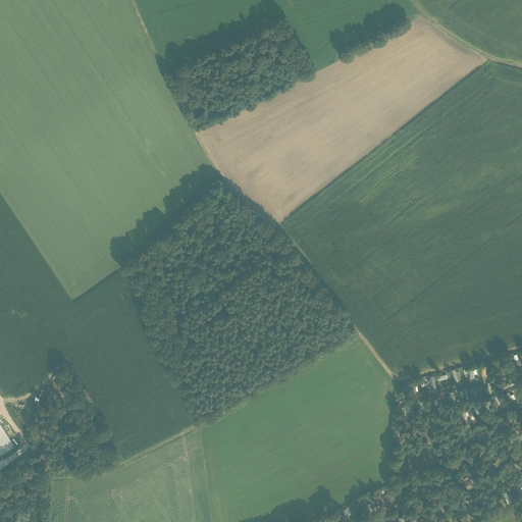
[(430,379),(428,380),(429,386),(431,385),(432,389),(436,388),(433,376),(430,377),(430,379)]
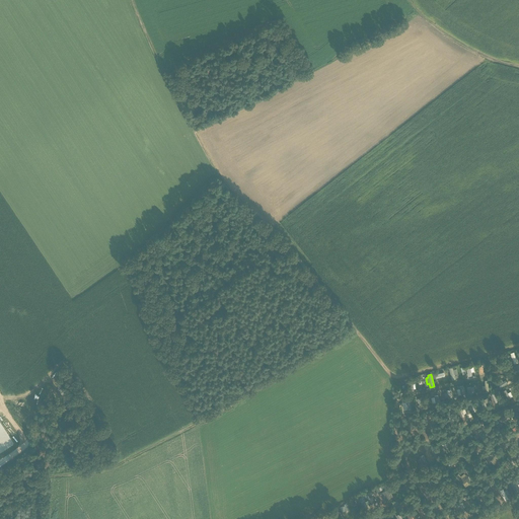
[(506,411),(498,415),(502,423),(510,419),(506,411)]
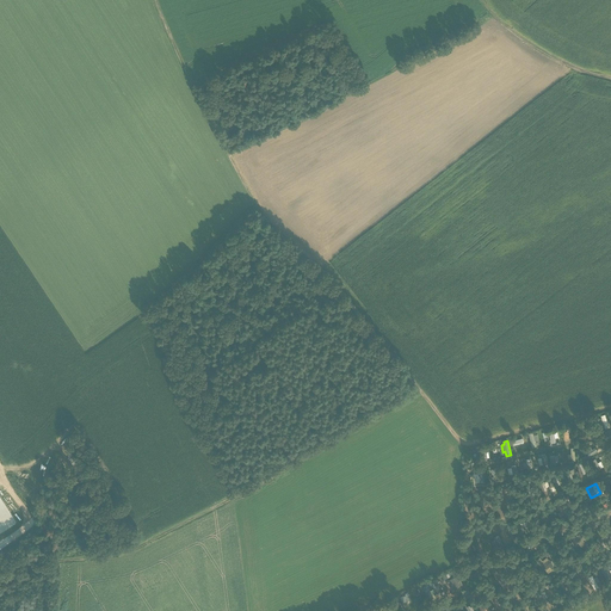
[(586,519),(591,524),(597,518),(592,513),(586,519)]
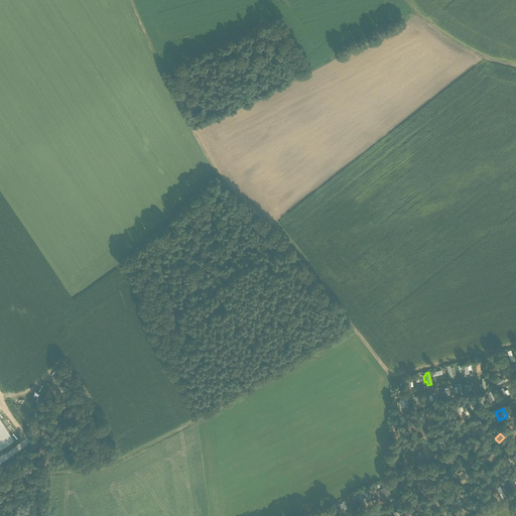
[(439,441),(443,447),(448,444),(445,438),(439,441)]
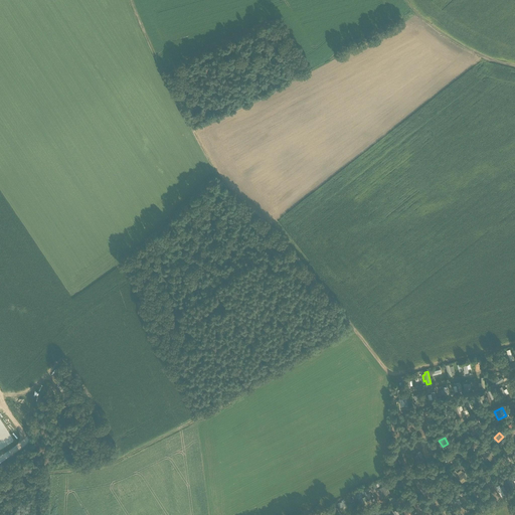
[(470,444),(474,449),(479,445),(476,440),(470,444)]
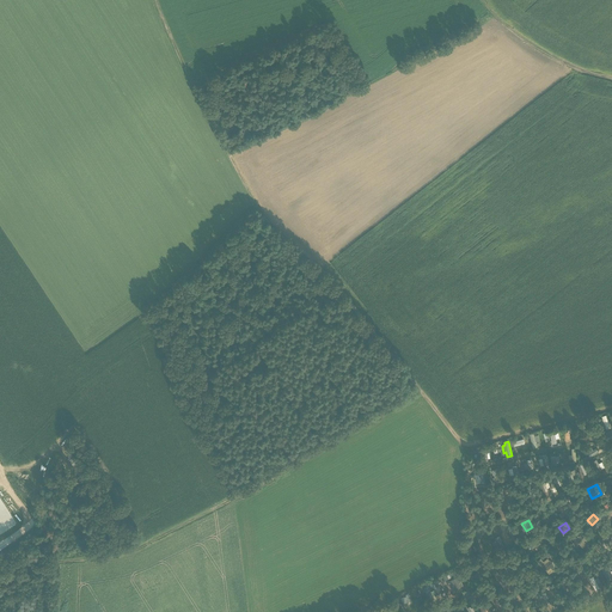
[(576,549),(579,546),(587,538),(580,532),(573,540),(575,542),(573,544),(576,549)]
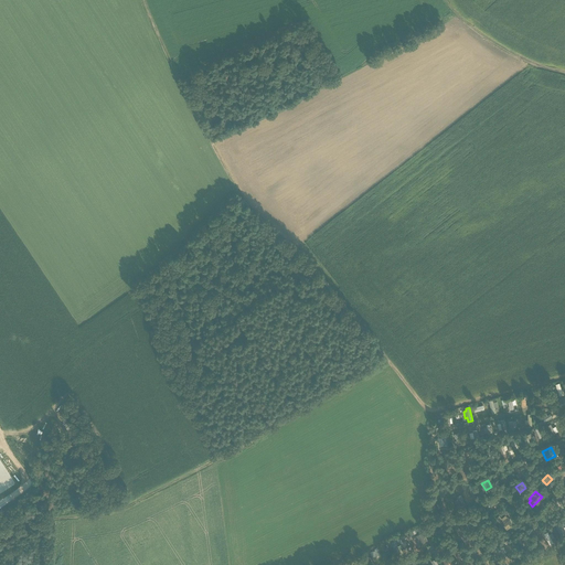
[(501,493),(488,502),(491,507),(504,498),(501,493)]
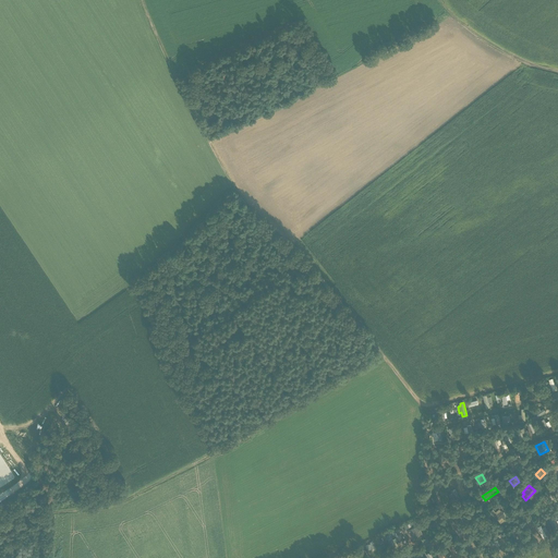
[(459,510),(463,514),(469,509),(463,505),(459,510)]
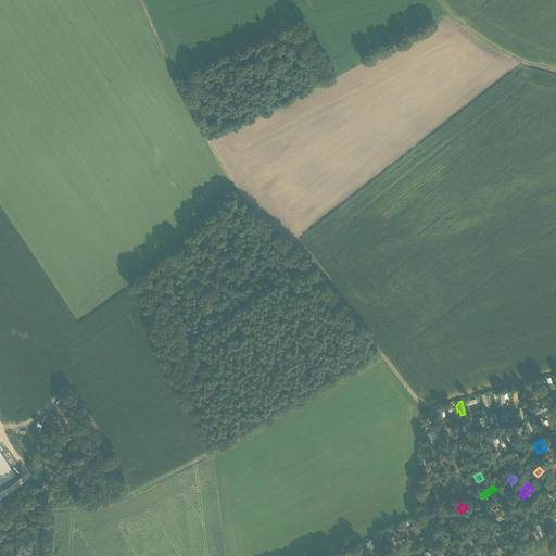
[(493,515),(496,519),(500,516),(501,517),(504,515),(500,509),(493,515)]
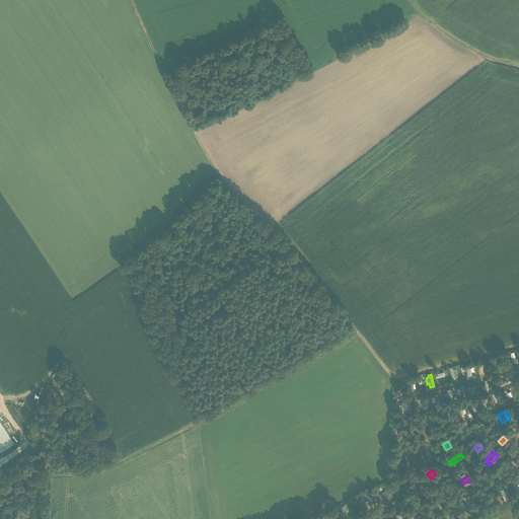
[(402,483),(397,487),(400,491),(406,487),(408,488),(411,486),(404,477),(401,479),(402,483)]
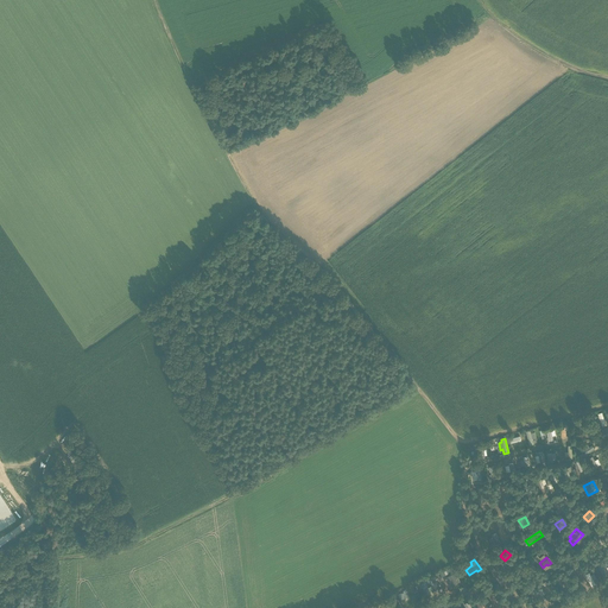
[(455,572),(447,577),(453,587),(460,582),(455,572)]
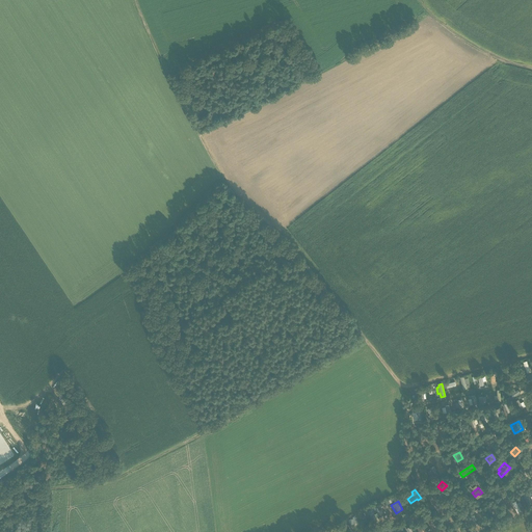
[(499,510),(495,504),(488,507),(493,514),(499,510)]
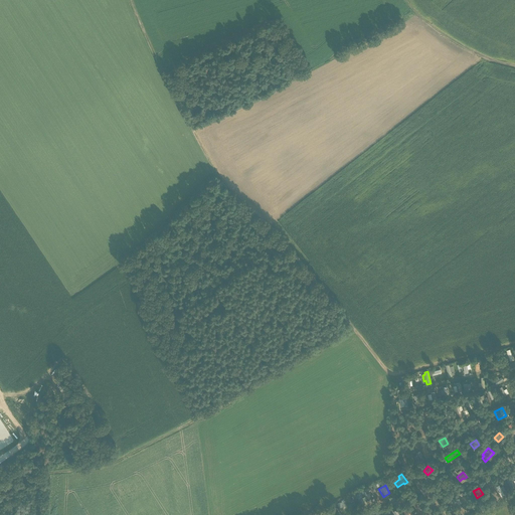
[(360,493),(356,495),(362,506),(365,504),(362,498),(360,493)]
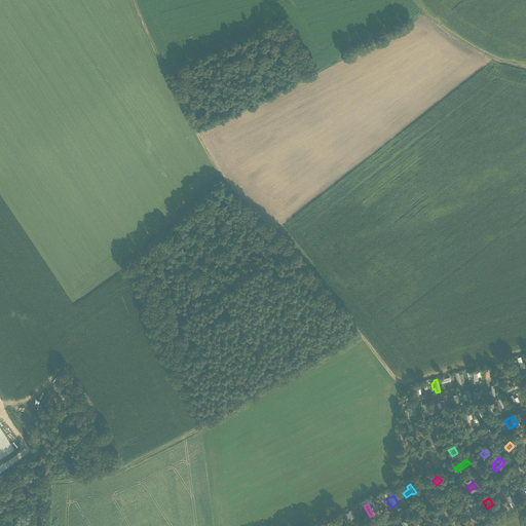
[(460,513),(464,517),(466,519),(472,514),(465,508),(460,513)]
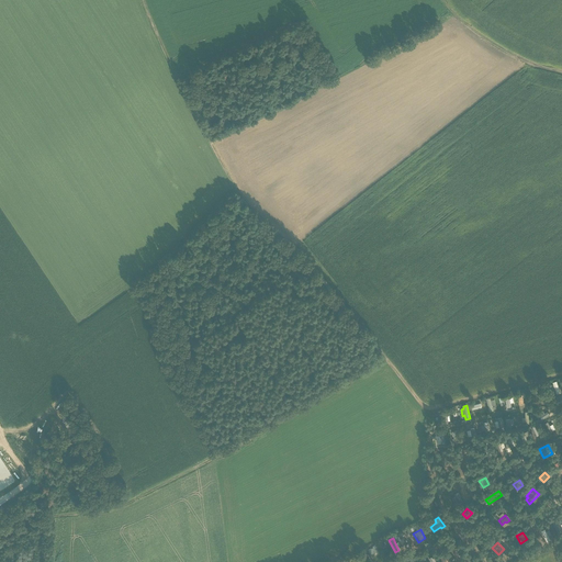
[(372,548),(368,550),(370,554),(374,552),(378,551),(375,546),(372,547),(372,548)]
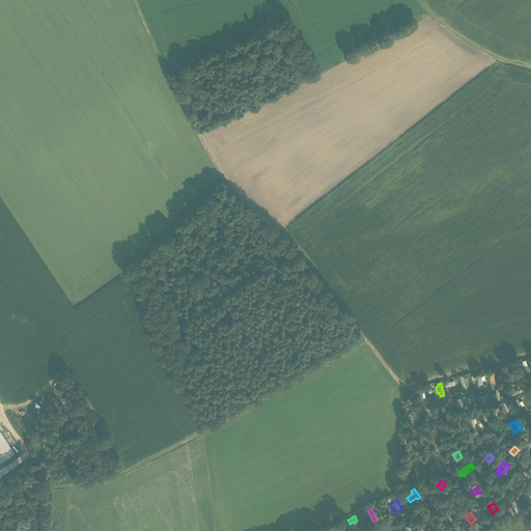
[(428,516),(425,519),(431,529),(436,527),(434,525),(434,524),(430,519),(430,520),(428,516)]
